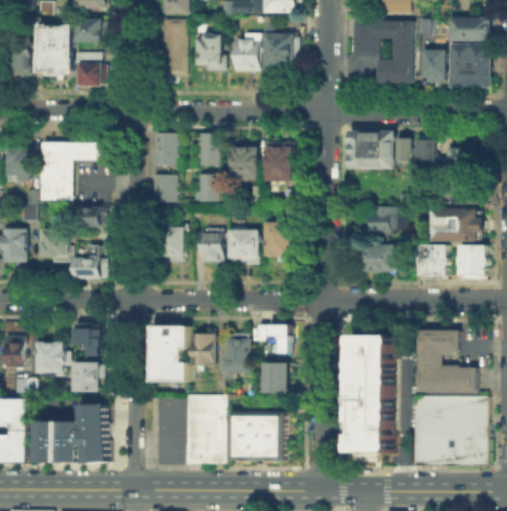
[(35,0),(35,9),(0,9),(0,0),(35,0)]
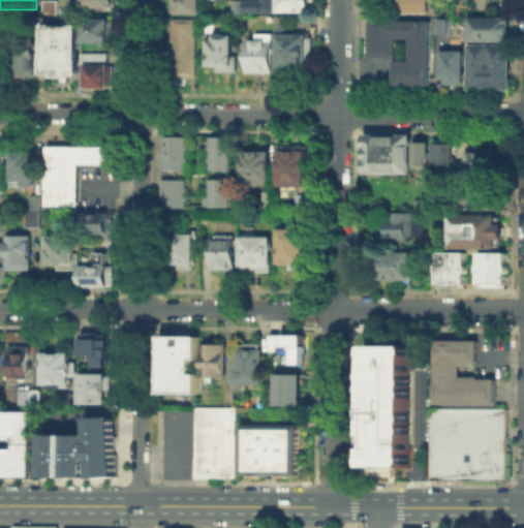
[(108,9),(106,0),(75,0),(76,8),(108,9)]
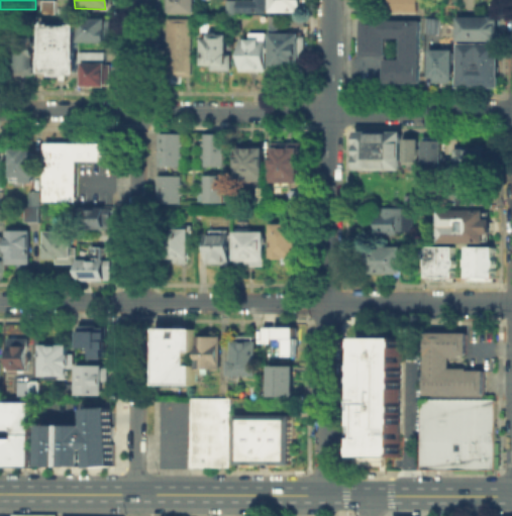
[(165,0),(192,0),(192,15),(165,15),(165,0)]
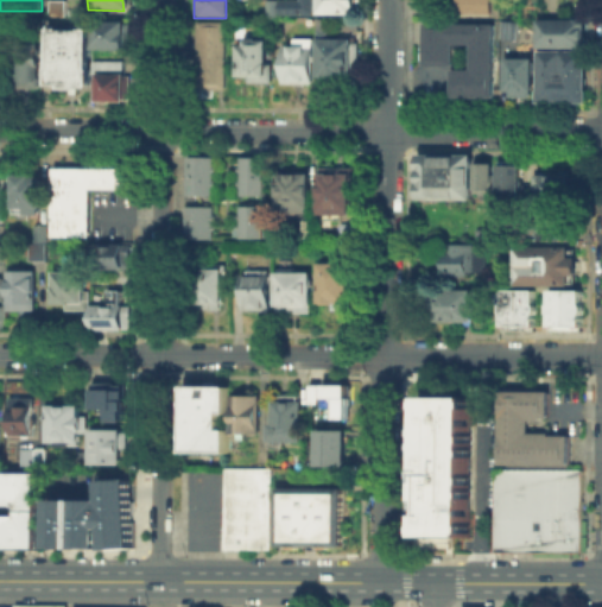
[(309,0),(309,16),(279,16),(279,4),(297,4),(297,0),(309,0)]
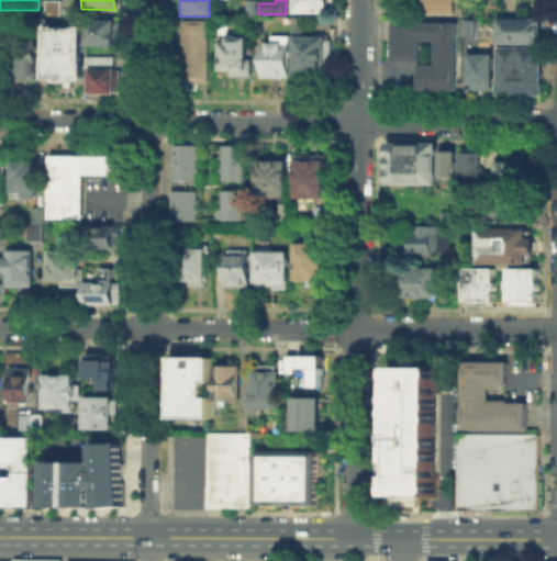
[(292,17),(292,0),(327,0),(327,17),(292,17)]
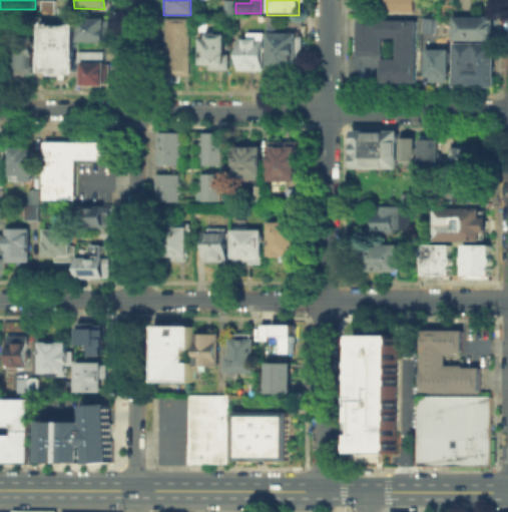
[(408,0),(408,10),(380,9),(380,0),(408,0)]
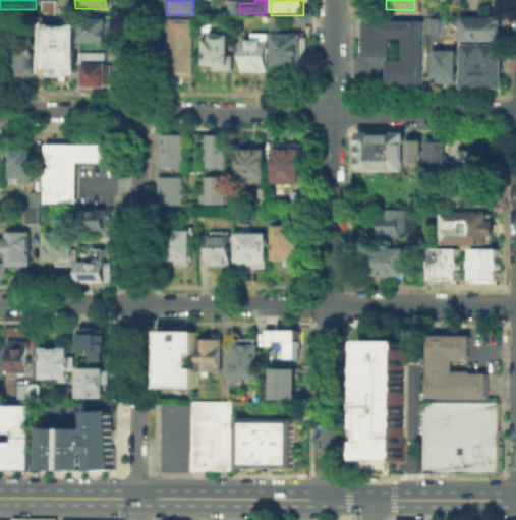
[(425,21),(440,21),(440,36),(425,36),(425,21)]
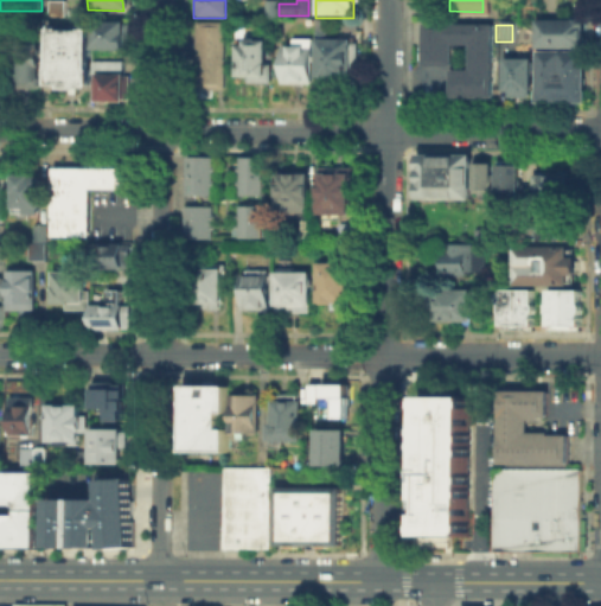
[(532,25),(579,25),(579,50),(532,50),(532,25)]
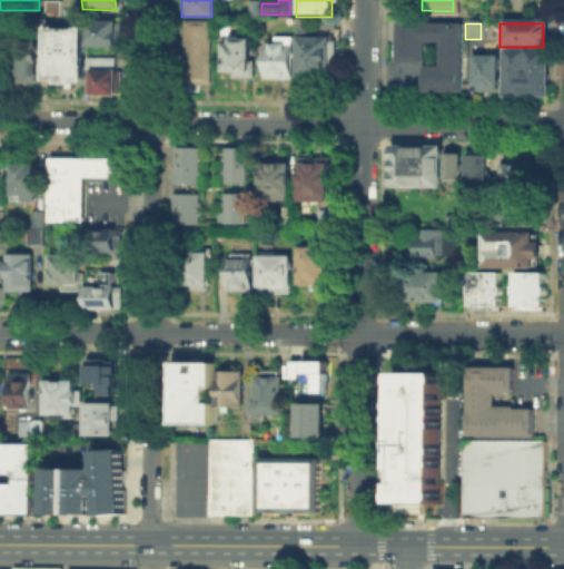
[(86,47),(86,25),(116,25),(116,47),(86,47)]
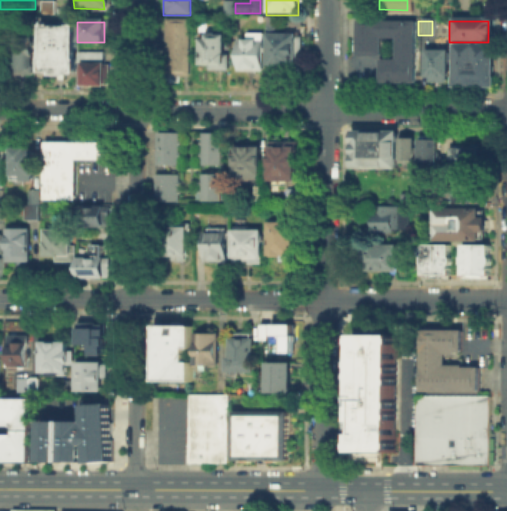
[(165,76),(165,23),(188,23),(188,76),(165,76)]
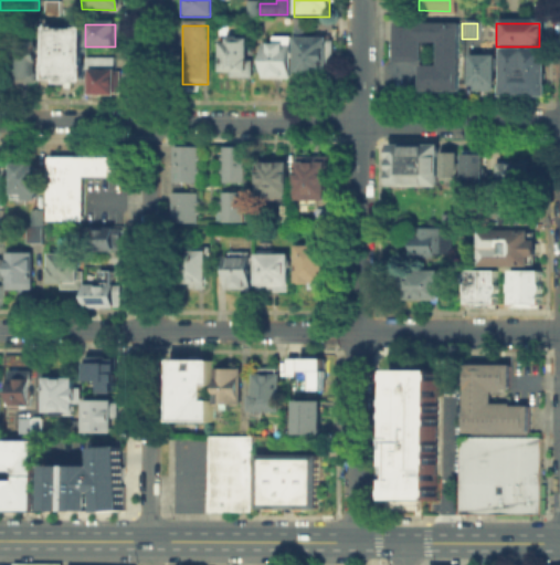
[(455,43),(455,93),(416,93),(416,69),(435,69),(435,43),(419,43),(419,63),(391,63),(391,27),(456,27),(455,43)]
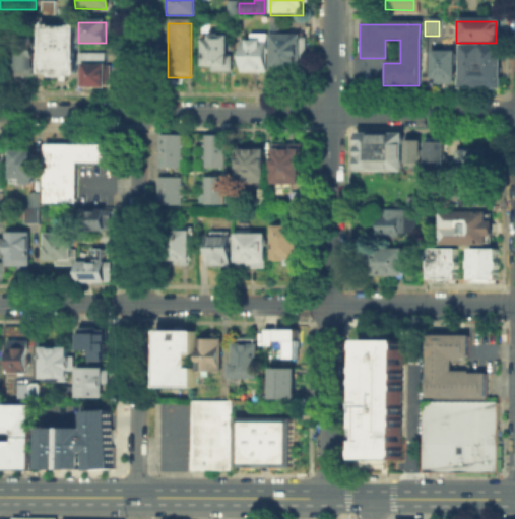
[(40,72),(41,28),(74,28),(74,73),(40,72)]
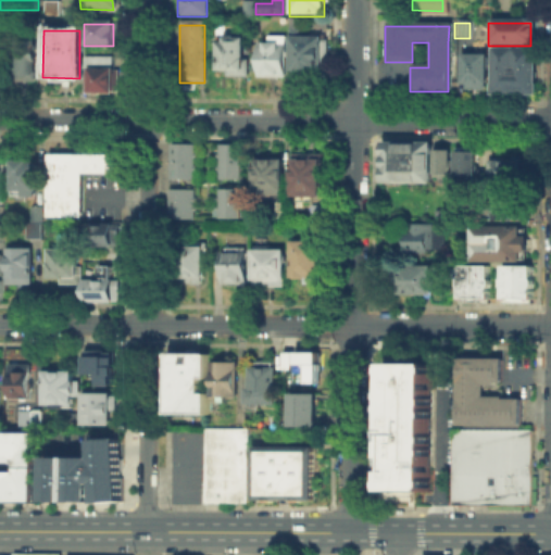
[(216,78),(216,38),(245,38),(245,78),(216,78)]
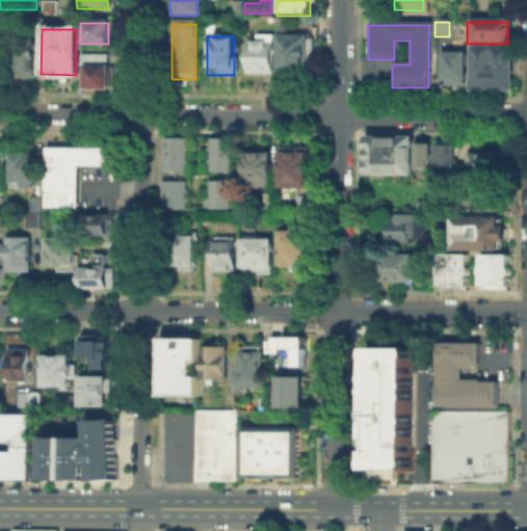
[(277,74),(277,37),(309,38),(309,74),(277,74)]
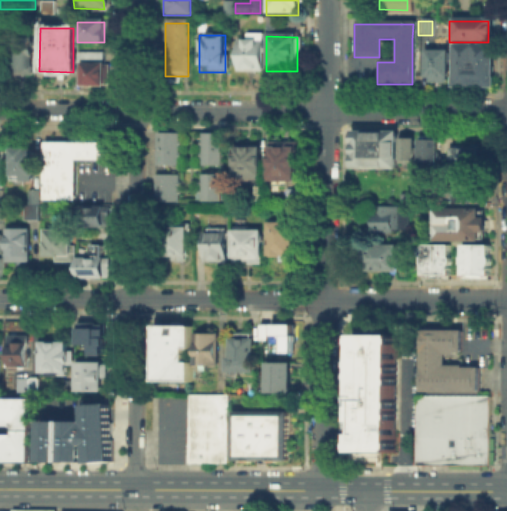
[(238,71),(238,43),(239,37),(260,37),(260,70),(253,70),(253,71),(238,71)]
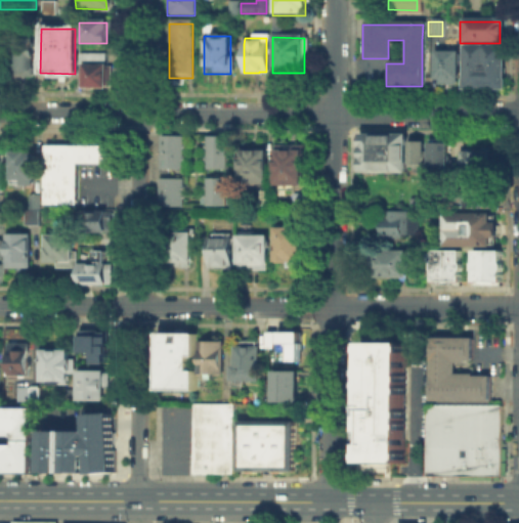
[(5,76),(5,43),(32,43),(32,76),(5,76)]
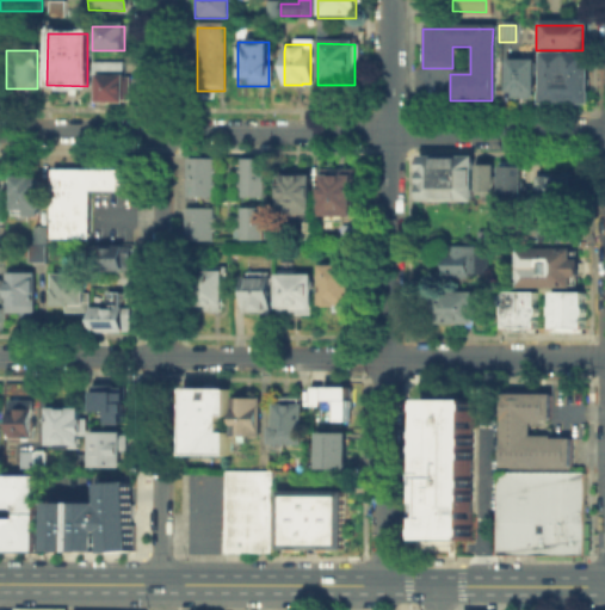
[(537,103),(537,57),(585,57),(585,103),(537,103)]
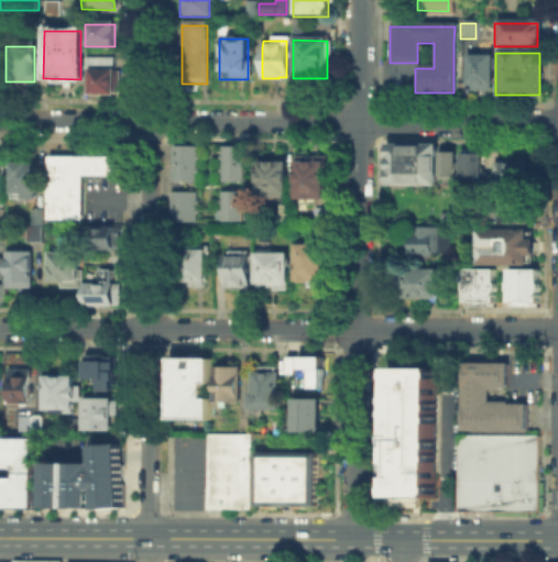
[(465,87),(465,58),(489,58),(489,87),(465,87)]
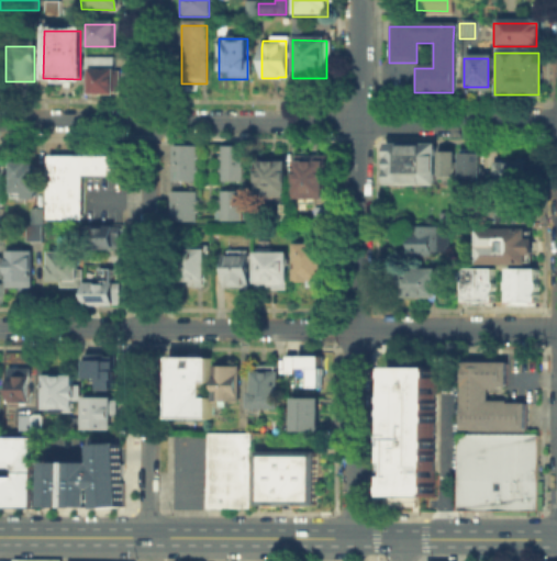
[(86,97),(86,59),(112,59),(112,97),(86,97)]
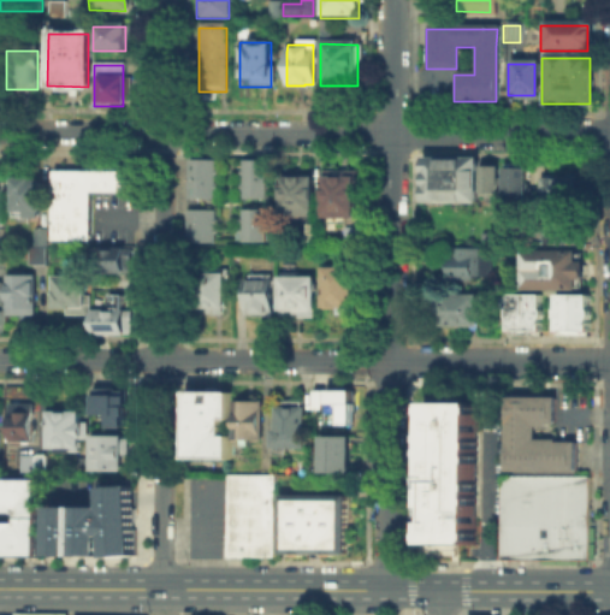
[(211,157),(211,194),(185,194),(185,157),(211,157)]
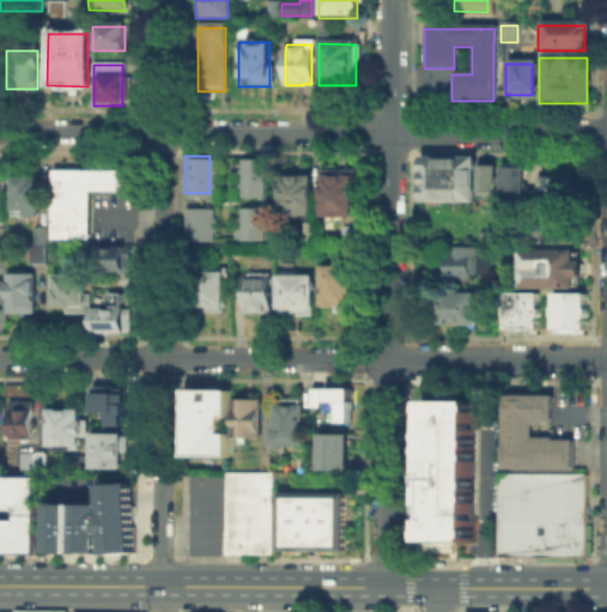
[(262,156),(263,194),(238,194),(237,156),(262,156)]
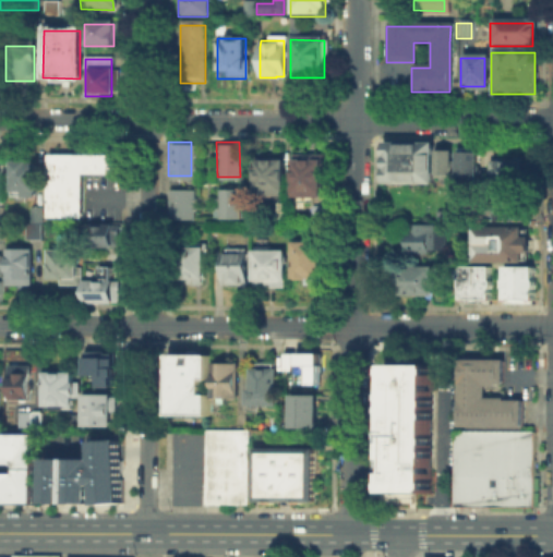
[(382,185),(382,145),(429,145),(429,185),(382,185)]
